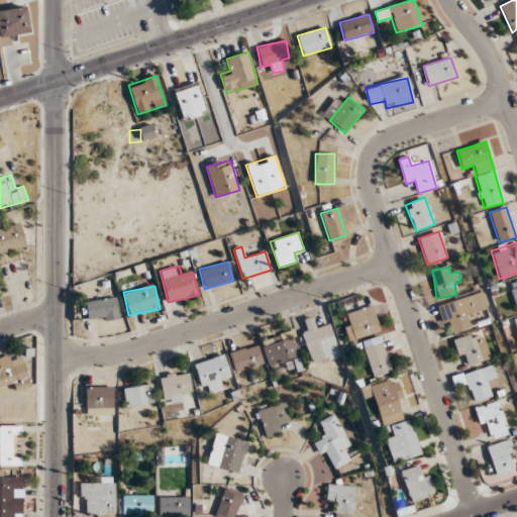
[(439,305),(446,334),(472,327),(469,316),(488,311),(483,293),(439,305)]
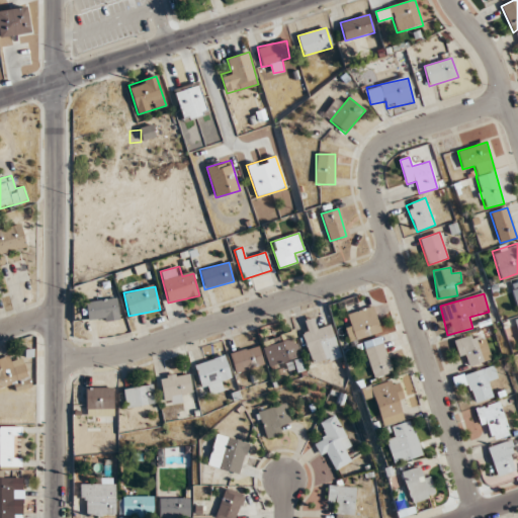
[(87,324),(118,322),(117,299),(86,300),(87,324)]
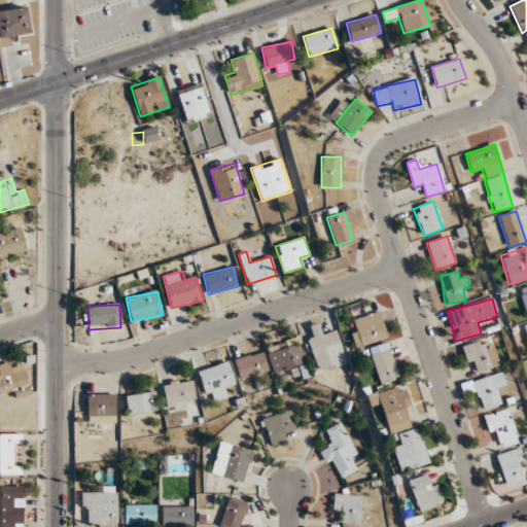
[(355,348),(387,339),(380,313),(348,321),(355,348)]
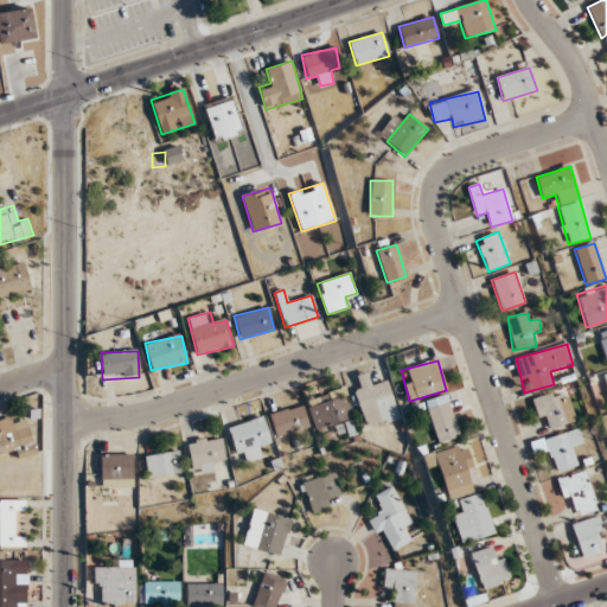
[(368,427),(398,417),(387,382),(372,387),(368,374),(352,378),(368,427)]
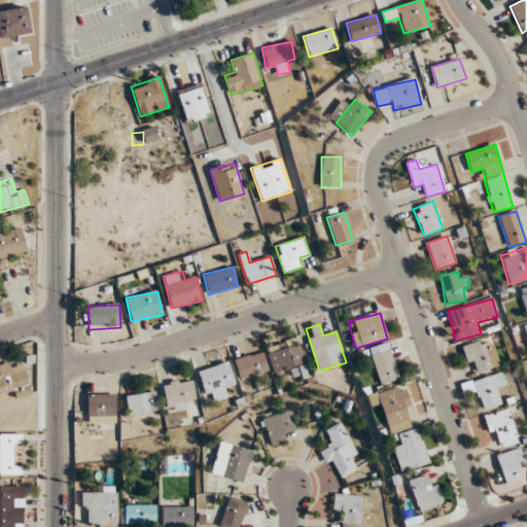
[(266,347),(273,374),(306,365),(299,338),(266,347)]
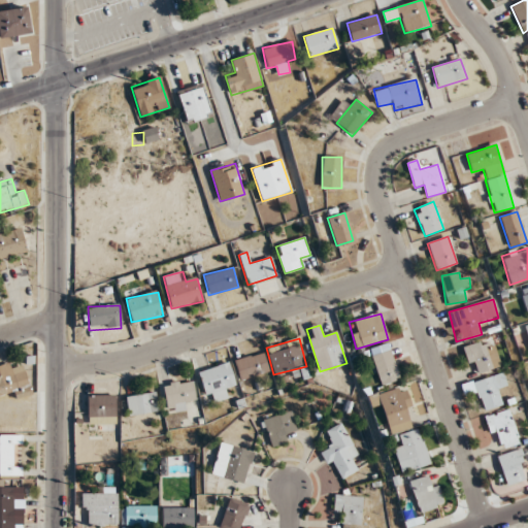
[(481,373),(500,366),(491,338),(462,348),(469,367),(477,365),(481,373)]
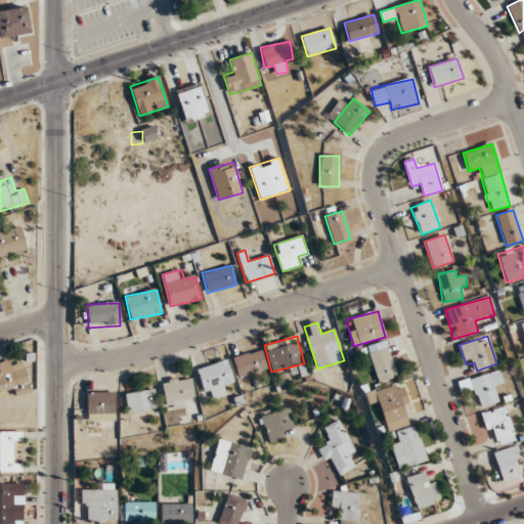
[(396,378),(388,347),(368,352),(377,383),(396,378)]
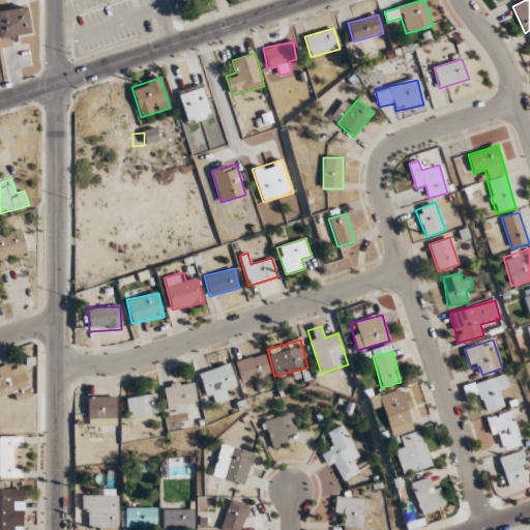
[(235,362),(242,383),(270,374),(263,352),(235,362)]
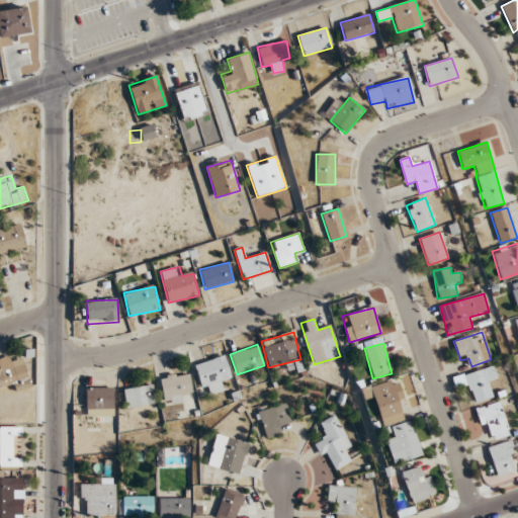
[(200,387),(211,384),(213,394),(225,391),(222,379),(231,376),(225,355),(194,364),(200,387)]
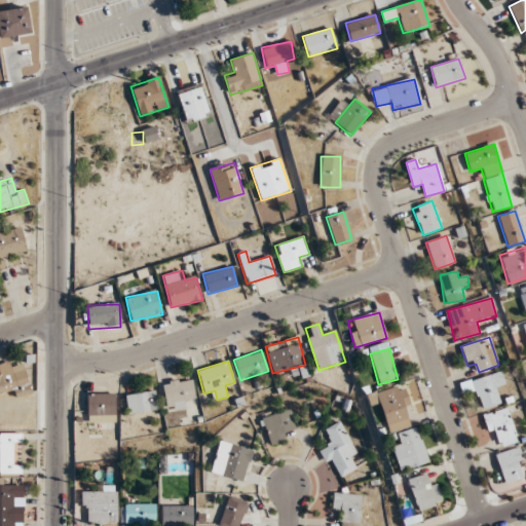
[(0,395),(29,388),(22,363),(12,366),(10,362),(0,364),(0,395)]
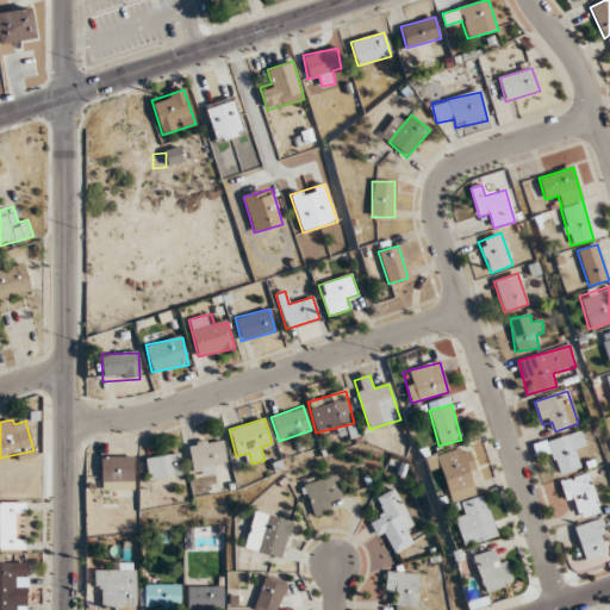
[(586,452),(582,431),(534,443),(536,456),(551,453),(556,474),(580,468),(577,454),(586,452)]
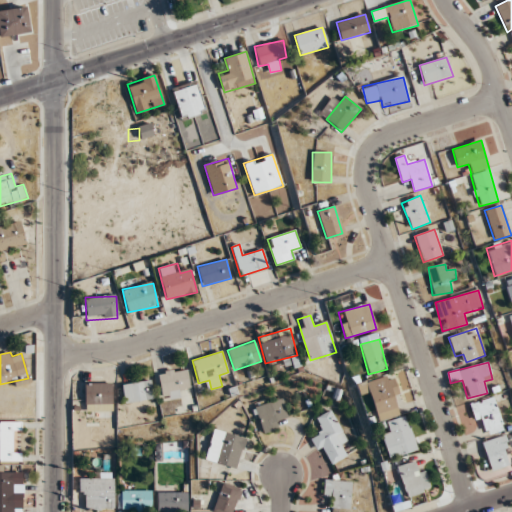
[(157,372),(162,401),(181,398),(180,388),(189,387),(186,367),(157,372)]
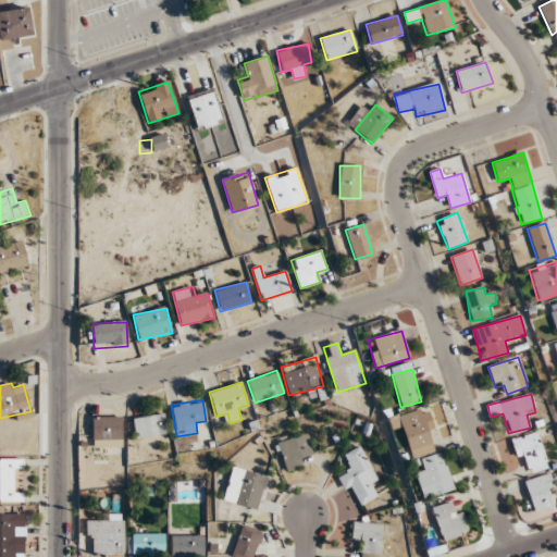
[(410,458),(431,454),(425,431),(433,430),(428,408),(388,418),(392,429),(401,426),(410,458)]
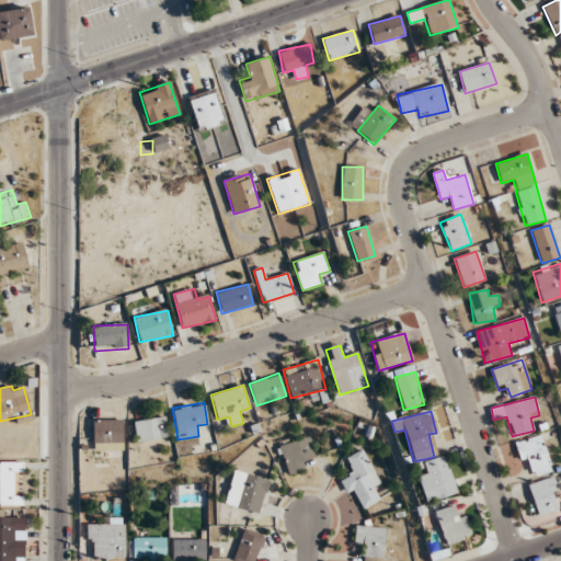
[(164,416),(133,422),(137,443),(169,437),(164,416)]
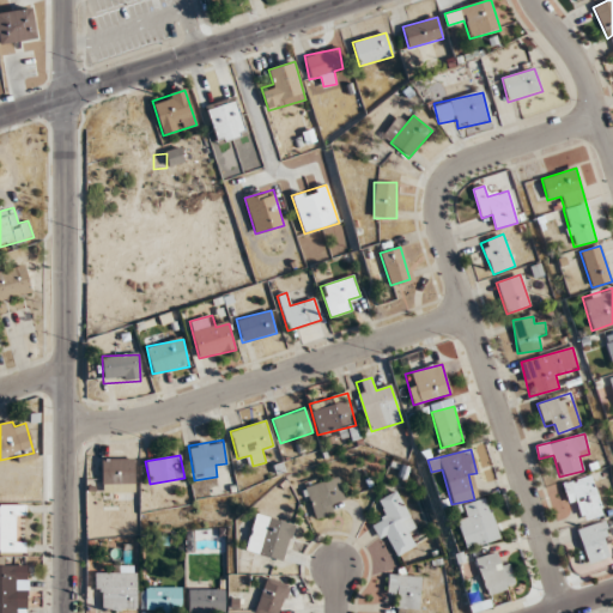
[(134,492),(134,459),(101,459),(101,492),(134,492)]
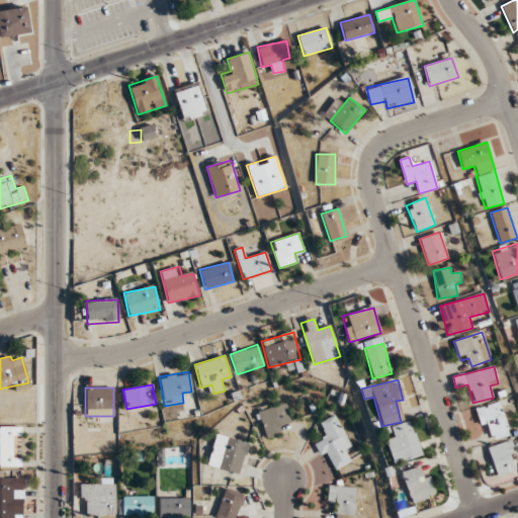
[(475,409),(482,429),(489,426),(494,440),(510,435),(499,401),(475,409)]
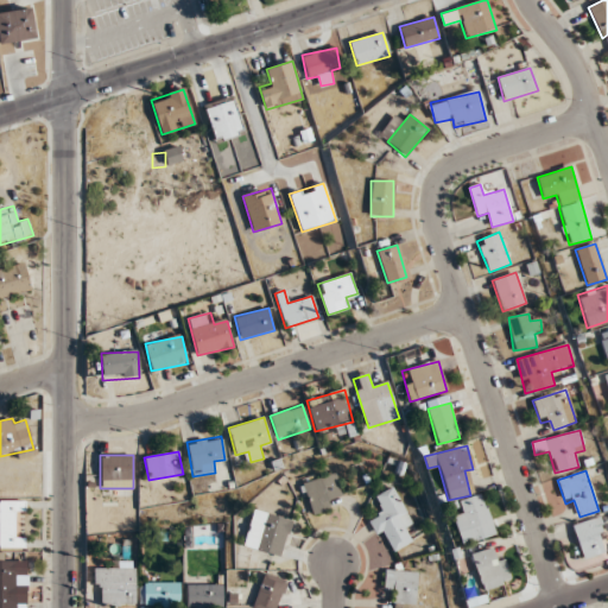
[(331,498),(342,494),(336,474),(302,483),(311,515),(335,508),(331,498)]
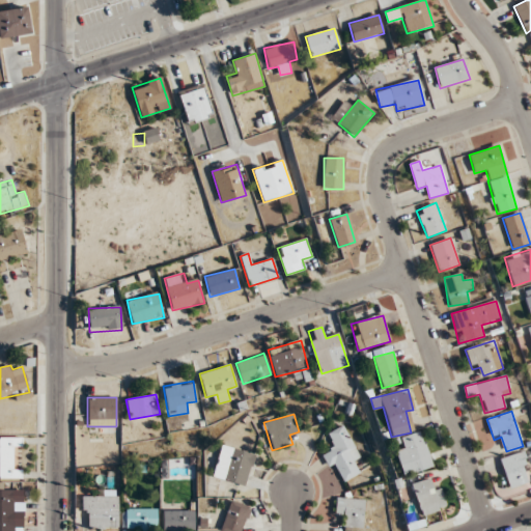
[(362,459),(343,425),(324,436),(331,447),(323,451),(339,484),(360,474),(355,464),(362,459)]
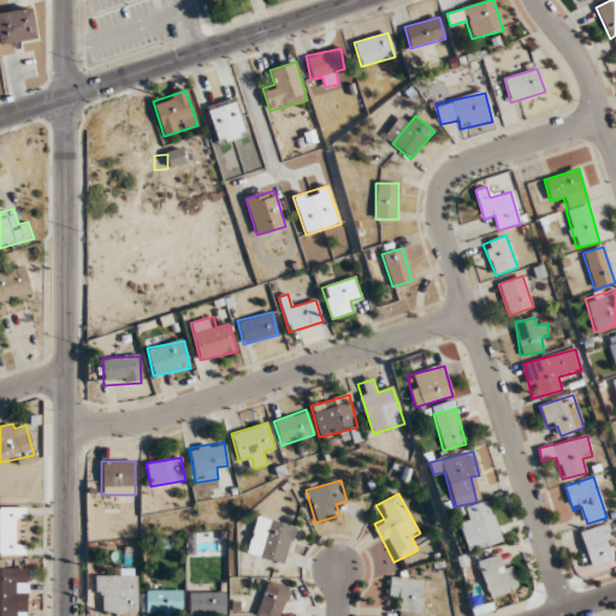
[(502,542),(489,499),(466,507),(469,520),(458,523),(467,552),(502,542)]
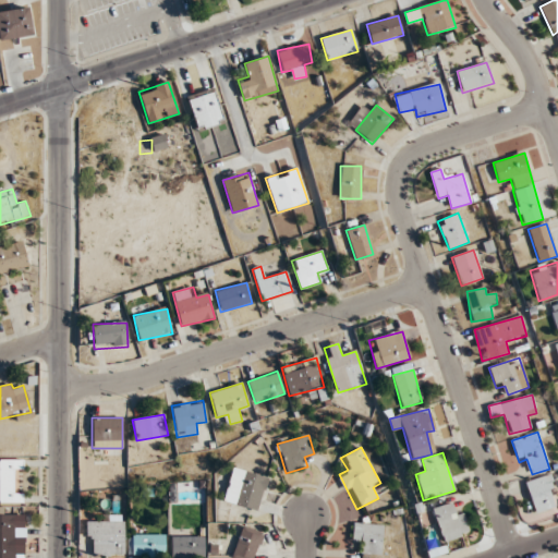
[(0,460),(0,502),(20,504),(20,471),(23,471),(23,460),(0,460)]
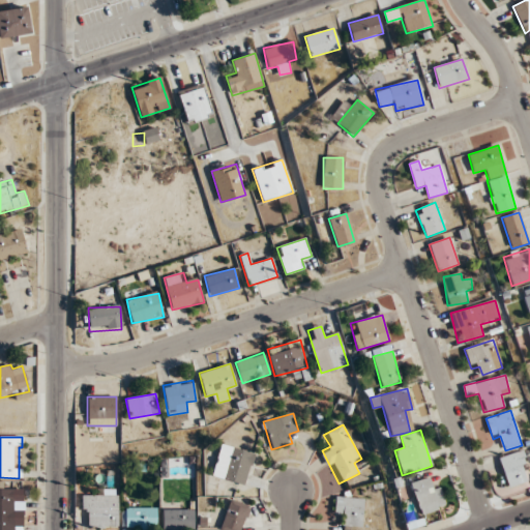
[(245,487),(254,453),(221,444),(212,477),(245,487)]
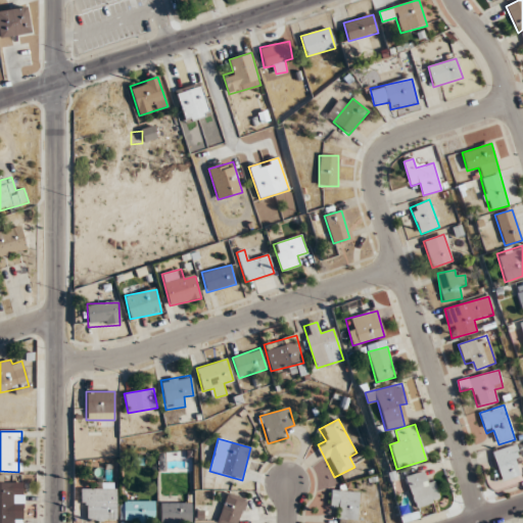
[(405,477),(415,509),(439,501),(432,478),(426,480),(423,471),(405,477)]
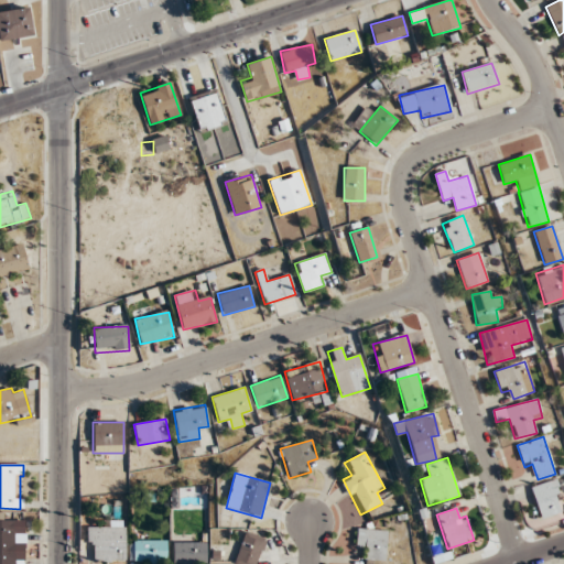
[(0,563),(24,563),(24,520),(0,520),(0,563)]
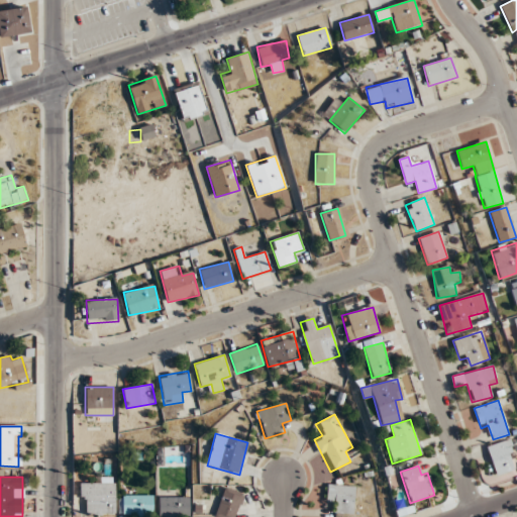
[(115,514),(115,478),(99,478),(99,483),(82,483),(82,514),(115,514)]
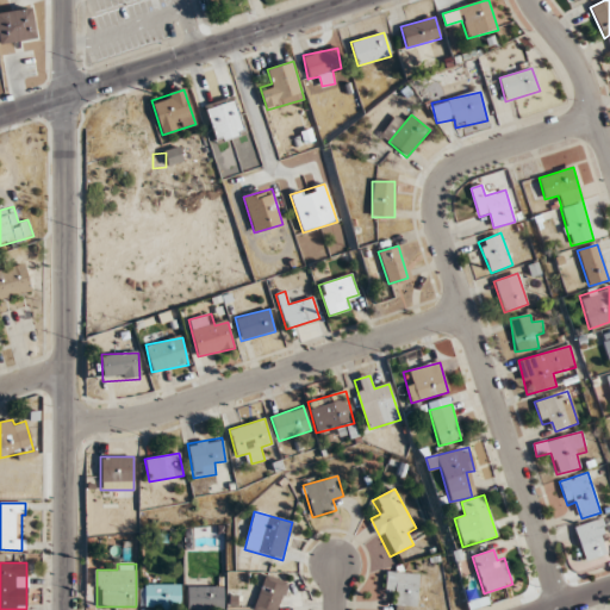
[(394,607),(417,607),(417,572),(385,572),(385,593),(394,593),(394,607)]
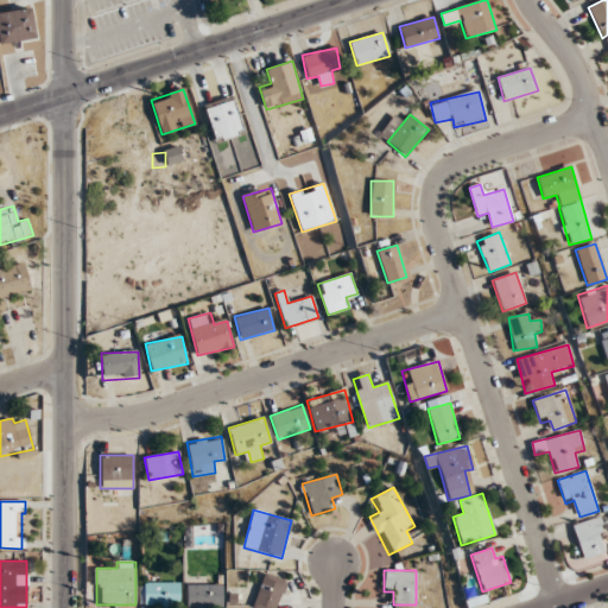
[(282,607),(282,577),(258,577),(258,607),(282,607)]
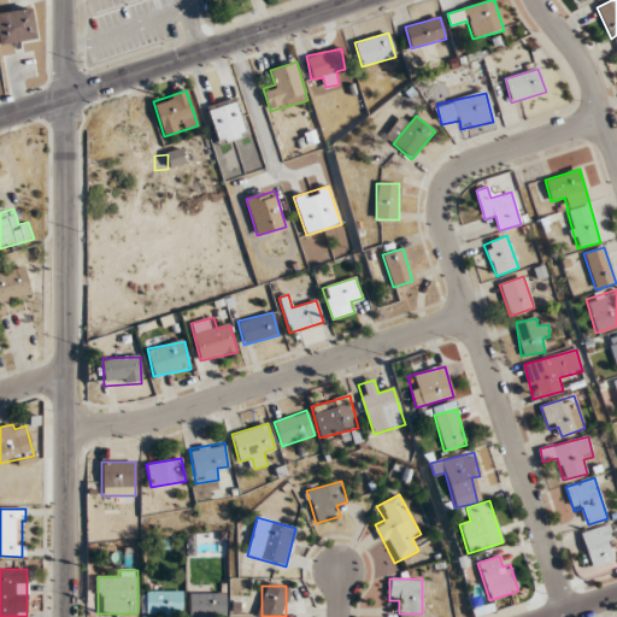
[(182,592),(144,592),(144,613),(182,613),(182,592)]
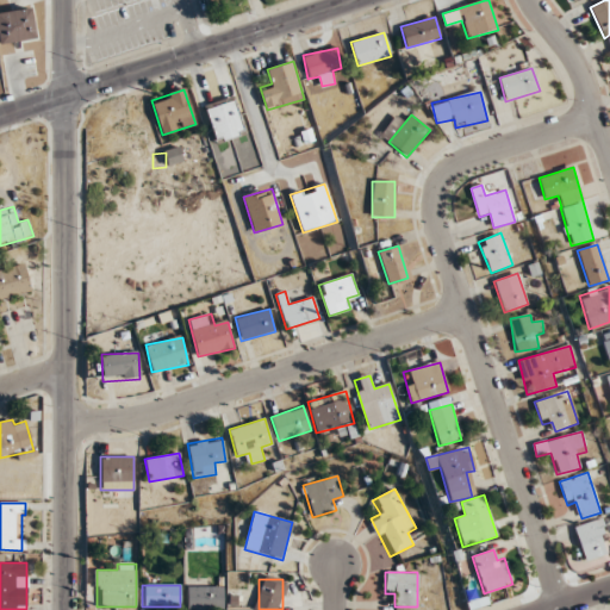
[(223,609),(223,585),(186,585),(186,609),(223,609)]
